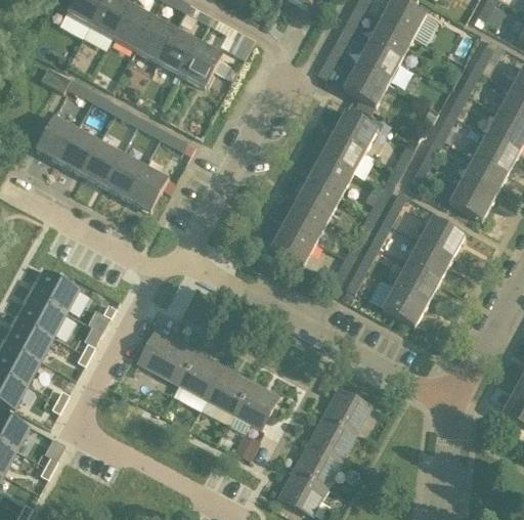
[(90,27),(103,0),(74,0),(67,14),(90,27)]
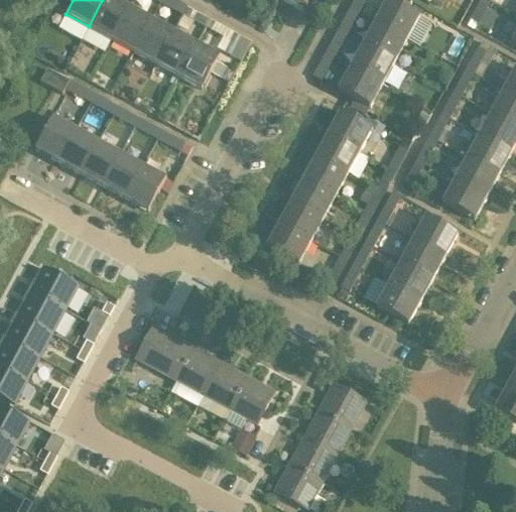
[(111,38),(128,6),(116,0),(102,0),(89,26),(111,38)]
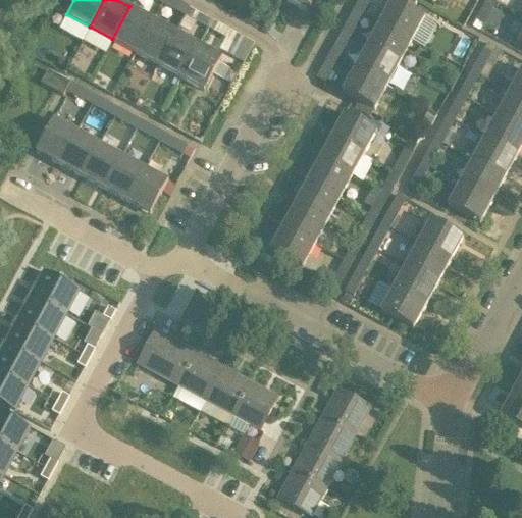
[(185,12),(189,4),(180,0),(162,0),(185,12)]
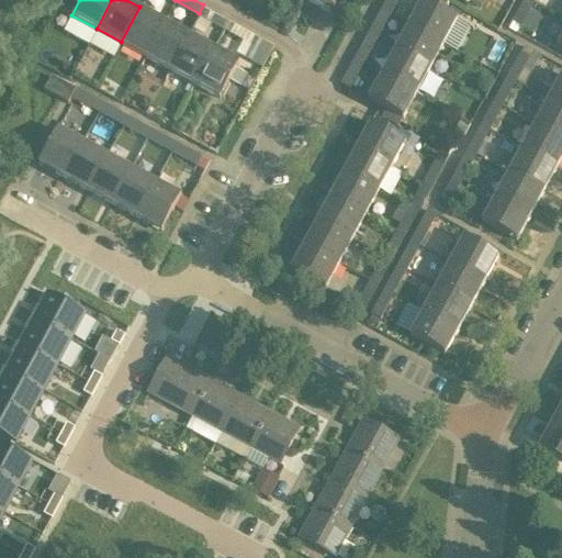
[(312,0),(328,9),(333,0),(312,0)]
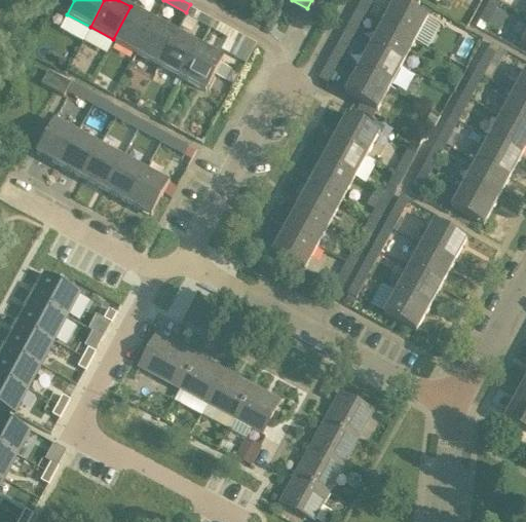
[(360,0),(355,7),(365,12),(371,0),(360,0)]
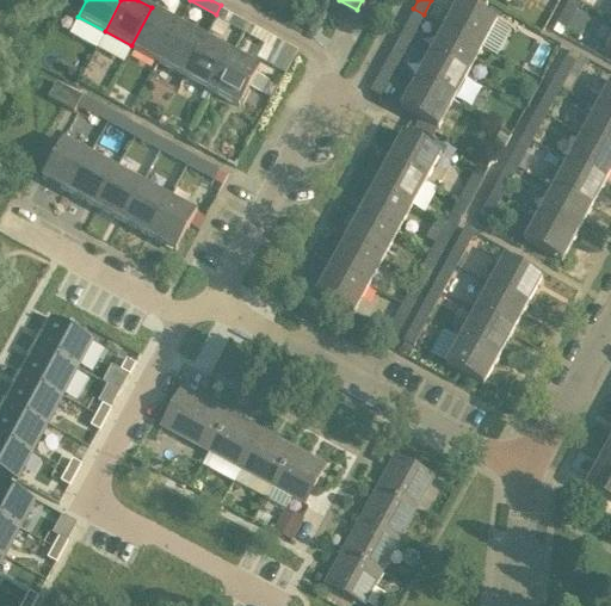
[(443,25),(481,45),(495,18),(462,0),(456,0),(443,25)]
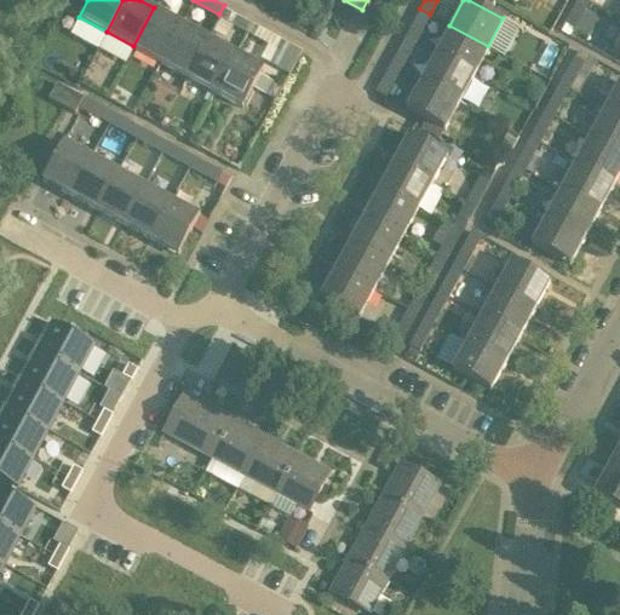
[(574,27),(587,0),(575,0),(564,21),(574,27)]
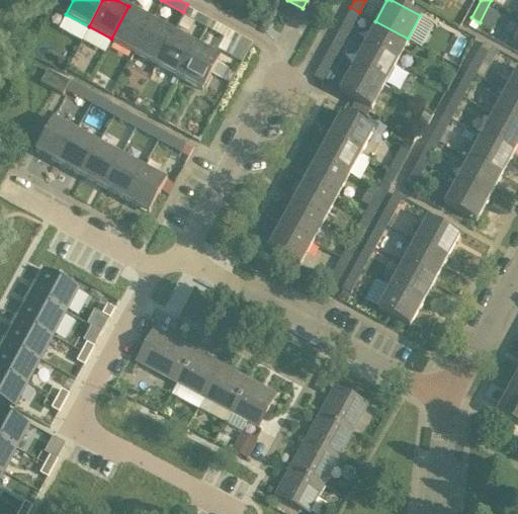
[(205,24),(209,17),(187,4),(183,12),(205,24)]
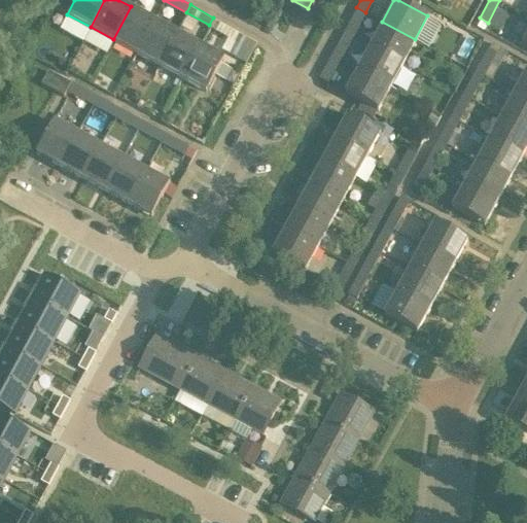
[(136,51),(153,19),(131,6),(113,39),(136,51)]
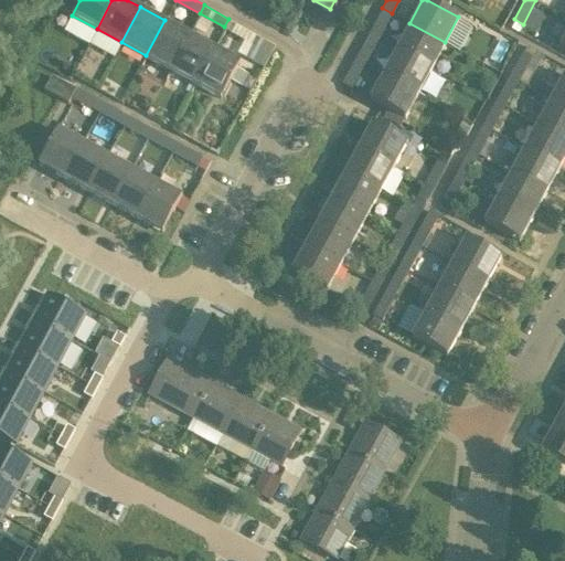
[(385,25),(392,13),(382,8),(369,33),(379,38),(385,41),(392,29),(385,25)]
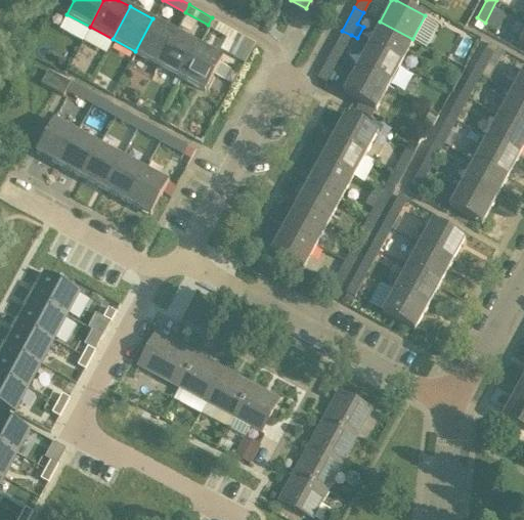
[(230,27),(212,17),(208,25),(225,35),(226,35),(230,27)]
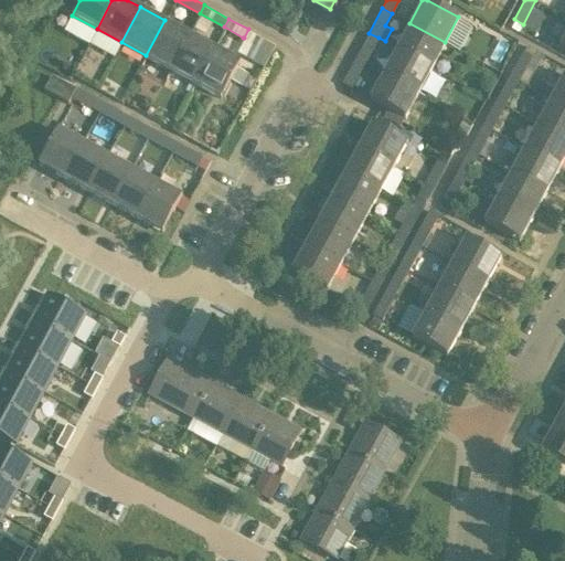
[(170,69),(189,33),(164,20),(146,55),(170,69)]
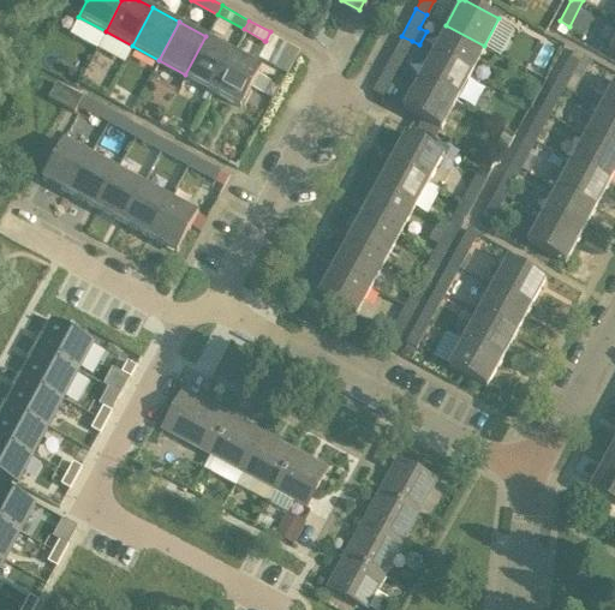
[(470,72),(484,46),(446,25),(431,52),(470,72)]
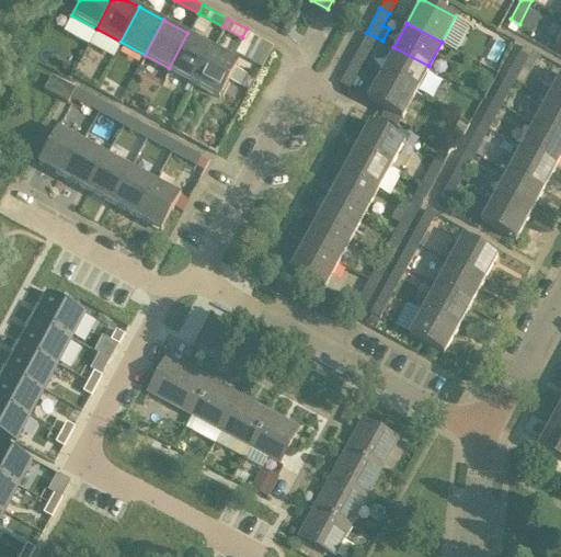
[(252,32),(247,29),(242,37),(241,37),(235,50),(261,64),(271,44),(252,33),(252,32)]
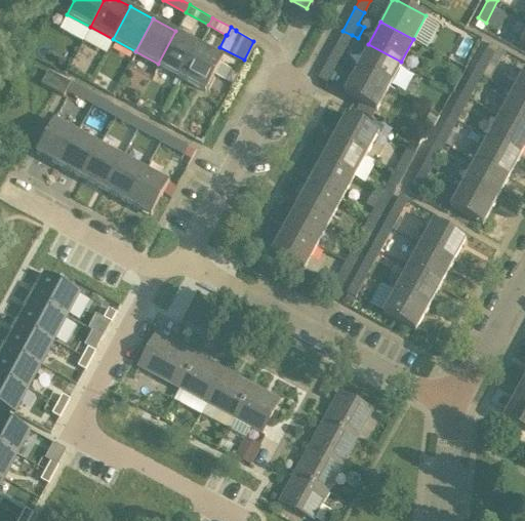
[(180,76),(198,43),(175,31),(158,64),(180,76)]
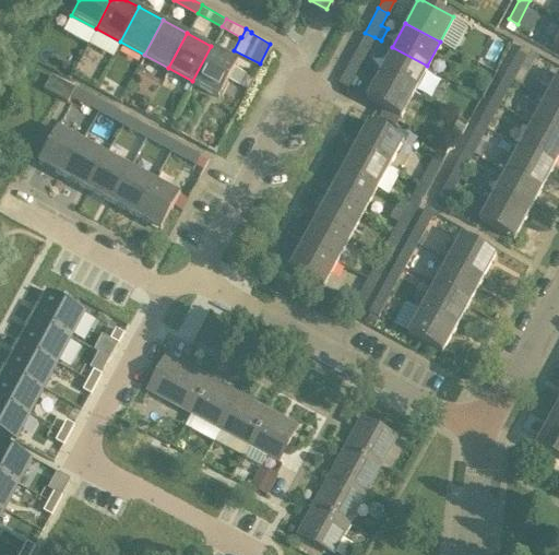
[(361,61),(375,37),(365,33),(352,57),(361,61)]
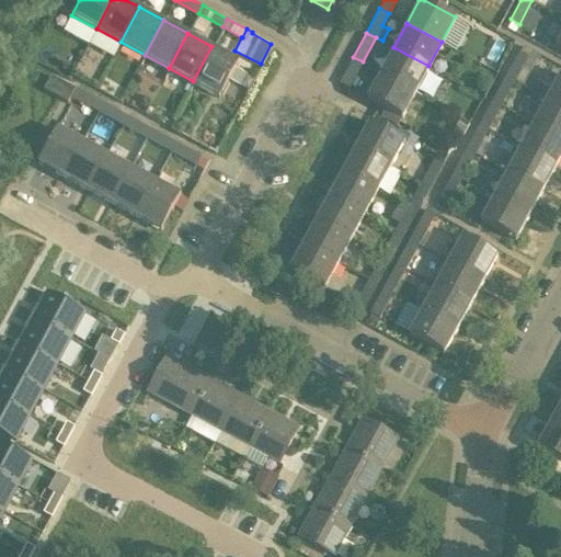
[(505,75),(514,79),(523,63),(531,67),(540,52),(523,43),(519,49),(505,75)]
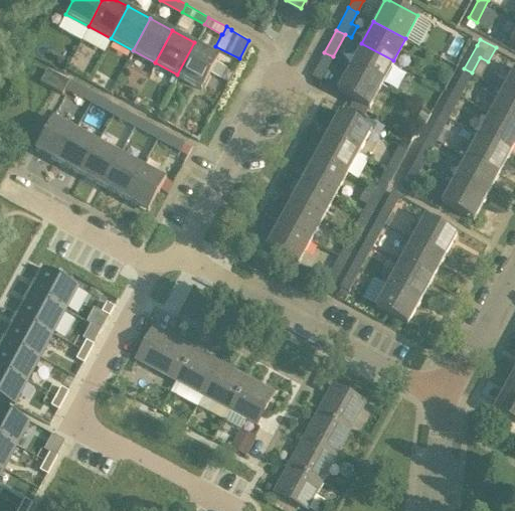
[(194,42),(177,74),(200,88),(217,55),(194,42)]
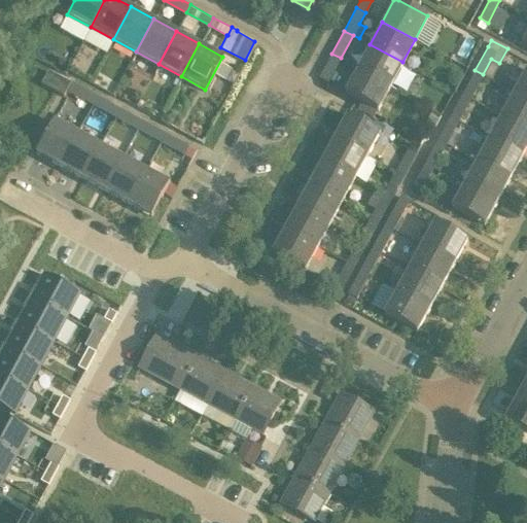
[(390,84),(402,62),(370,44),(357,67),(390,84)]
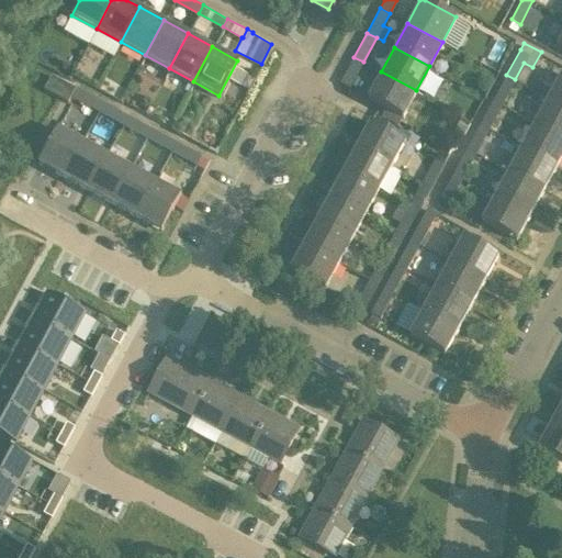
[(349,87),(363,62),(353,57),(340,81),(349,87)]
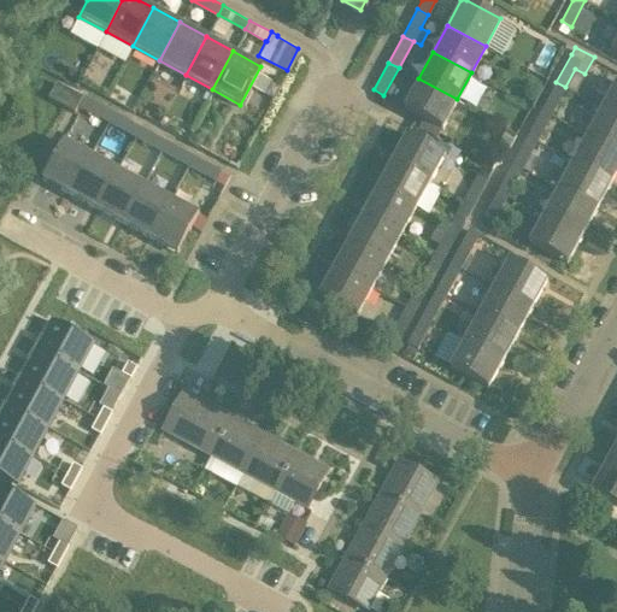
[(441,127),(457,99),(418,78),(403,106),(441,127)]
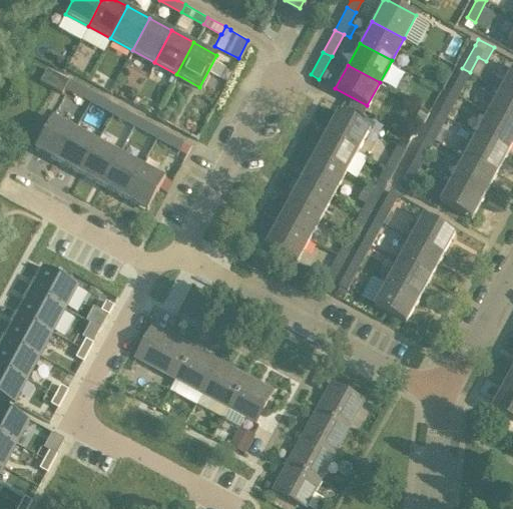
[(500,88),(512,95),(512,65),(500,88)]
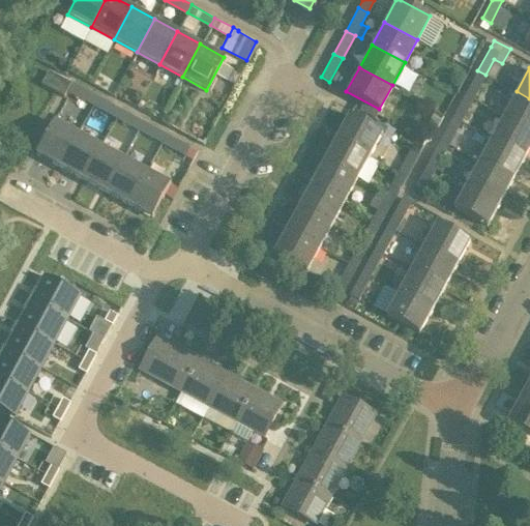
[(62,95),(69,83),(48,70),(40,83),(62,95)]
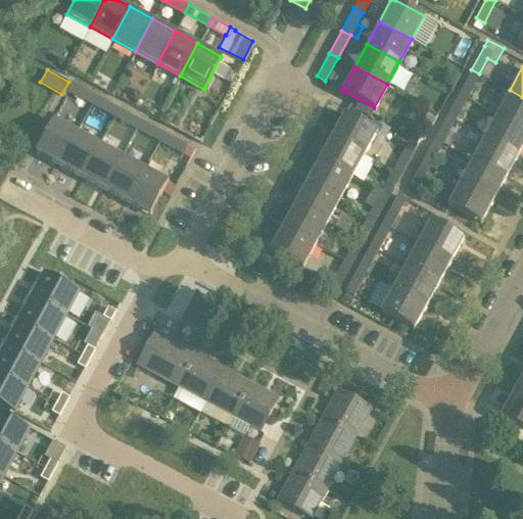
[(91,102),(96,94),(73,82),(68,90),(91,102)]
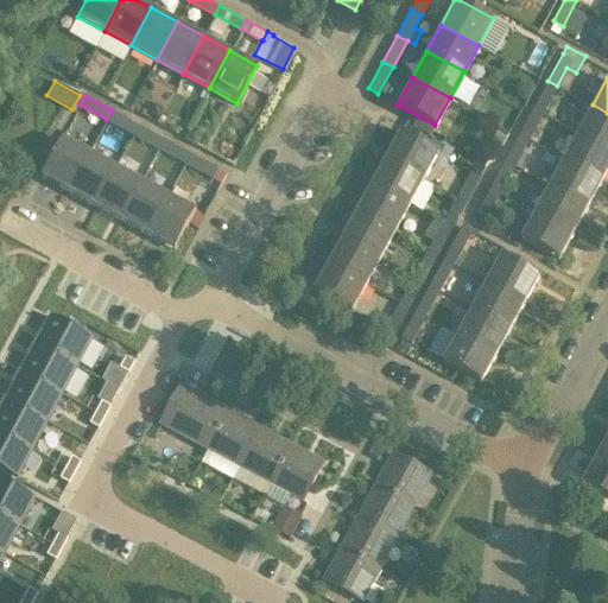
[(607,146),(607,113),(593,105),(578,131),(607,146)]
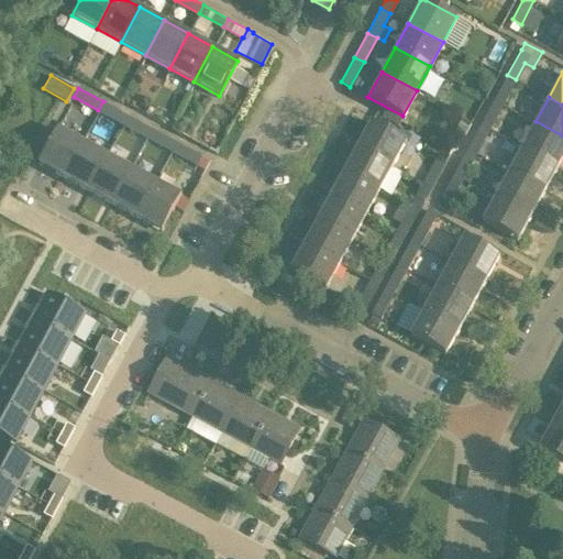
[(123,124),(128,114),(103,101),(98,110),(123,124)]
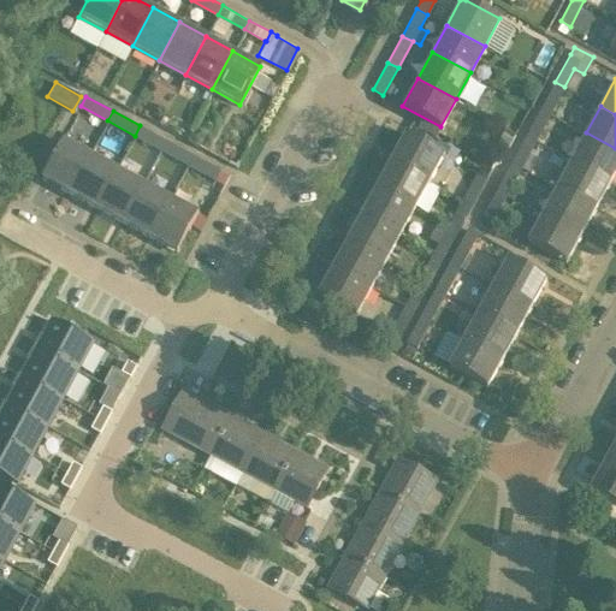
[(161,150),(166,140),(140,125),(135,136),(161,150)]
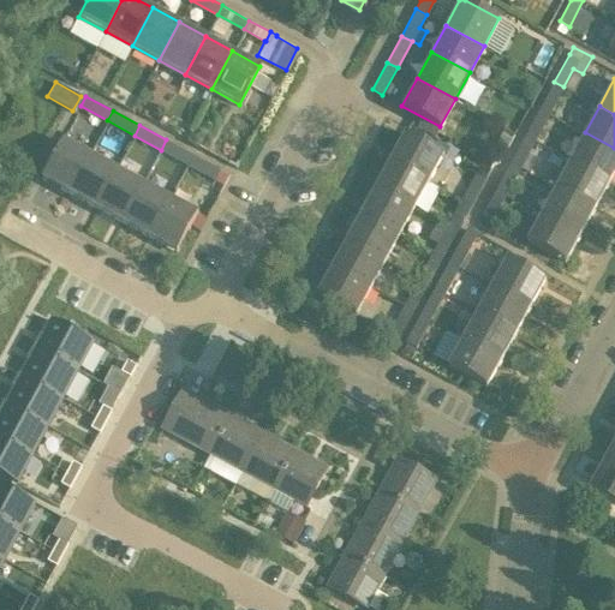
[(392,157),(422,174),(437,147),(406,130),(392,157)]
